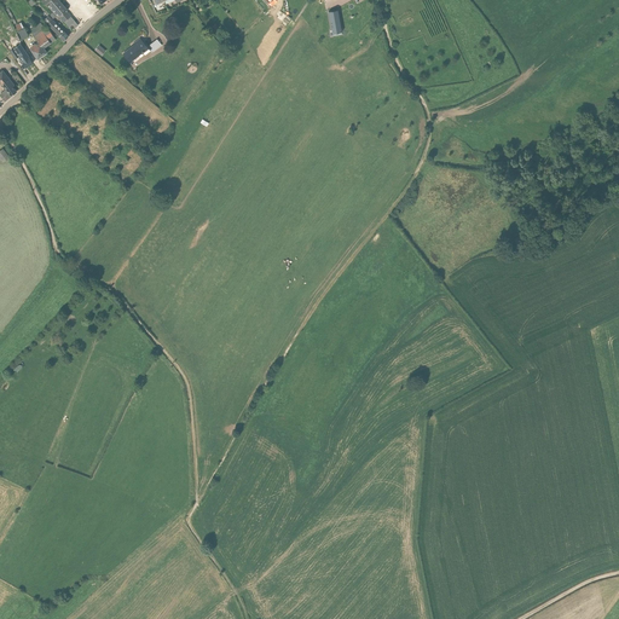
[(77,24),(71,16),(65,11),(68,10),(58,0),(42,0),(59,18),(61,18),(64,22),(71,30),(77,24)]
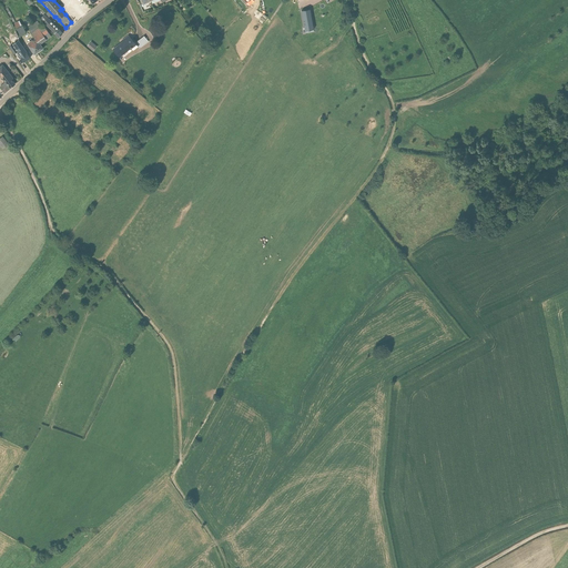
[(310,10),(301,10),(301,33),(310,33),(310,10)]
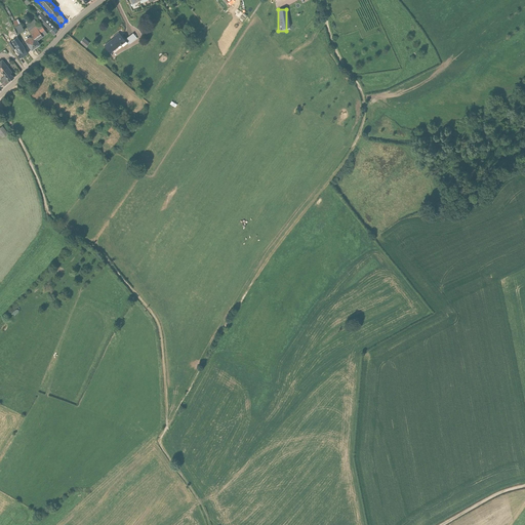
[(58,31),(54,27),(42,14),(38,17),(54,34),(58,31)]
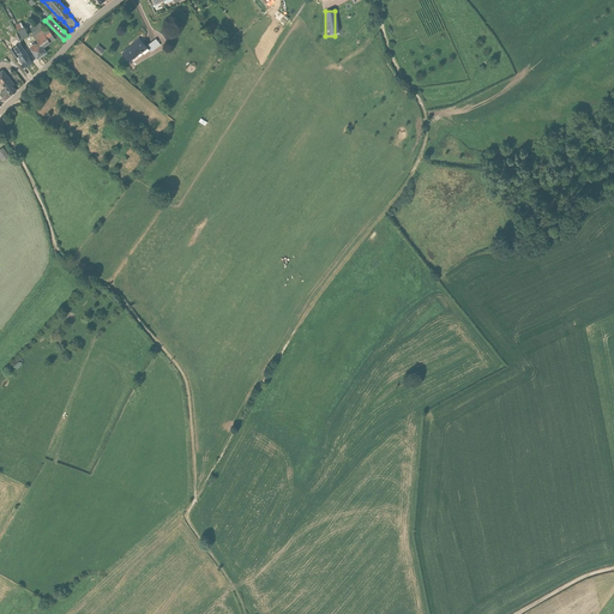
[(32,62),(29,58),(24,48),(23,42),(18,35),(12,24),(8,18),(4,22),(7,26),(4,29),(11,40),(10,40),(23,61),(25,66),(32,62)]
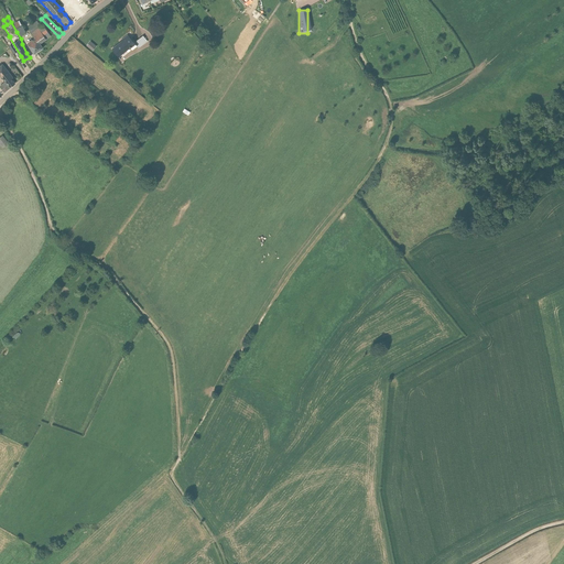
[(14,23),(17,28),(20,35),(26,32),(22,25),(19,20),(14,23)]
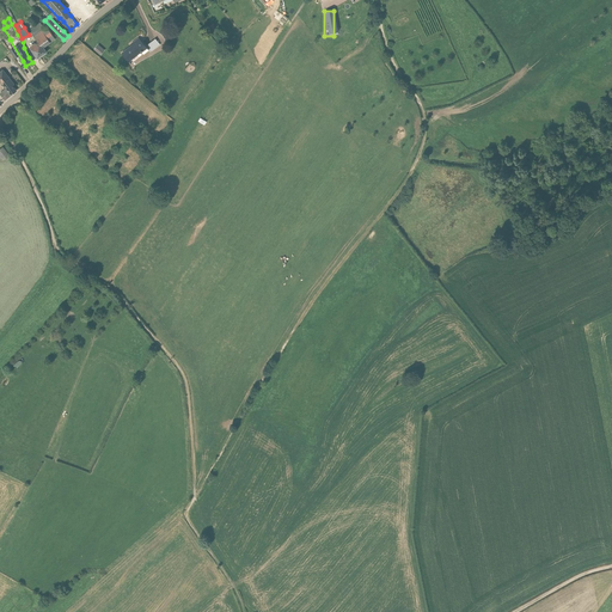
[(34,32),(43,26),(41,23),(31,29),(34,32)]
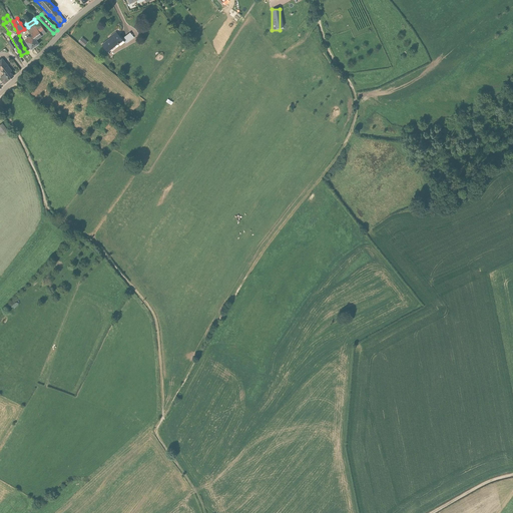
[(40,23),(37,25),(36,26),(42,35),(46,32),(40,23)]
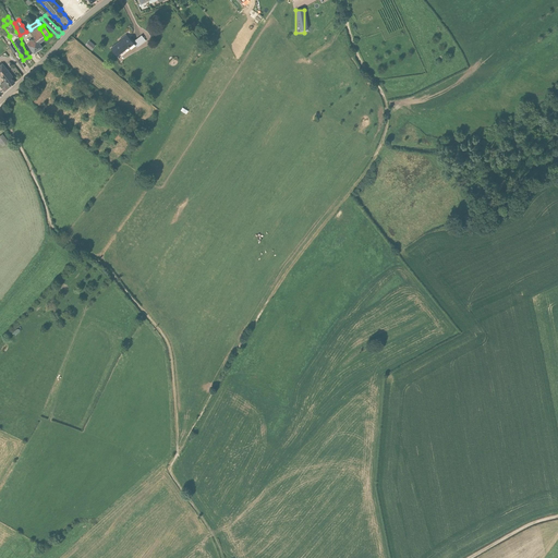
[(39,28),(37,26),(29,31),(34,37),(27,43),(31,48),(34,53),(43,47),(39,43),(46,38),(39,28)]
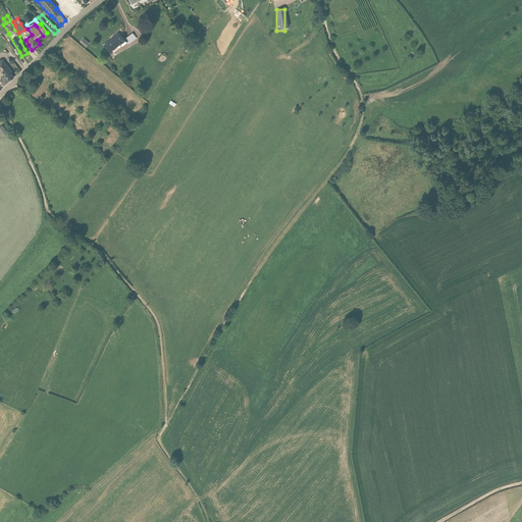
[(122,46),(126,43),(118,32),(112,37),(115,40),(109,44),(107,42),(104,45),(110,53),(121,44),(122,46)]
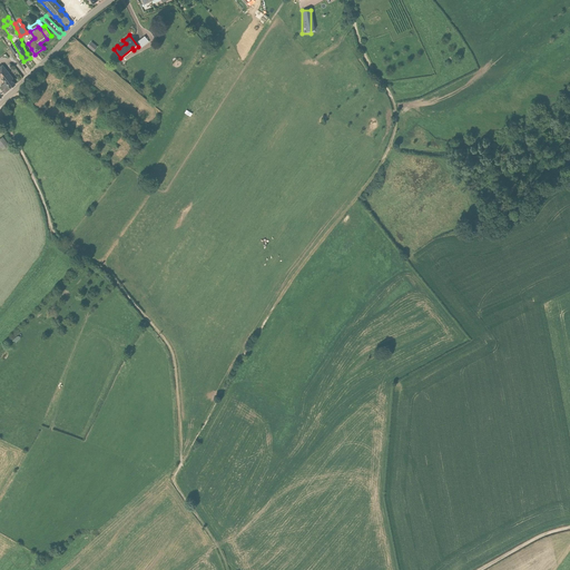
[(146,35),(137,41),(143,47),(150,41),(146,35)]
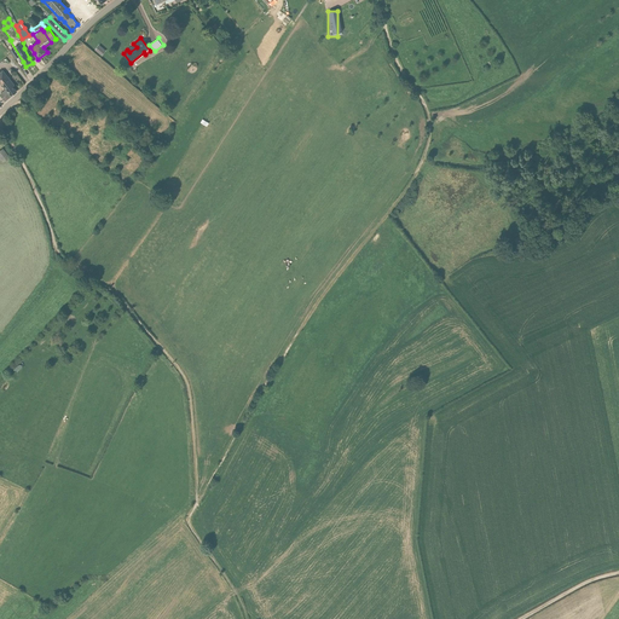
[(1,84),(6,90),(12,96),(17,92),(13,87),(15,86),(10,81),(1,71),(0,71),(0,76),(4,81),(1,84)]
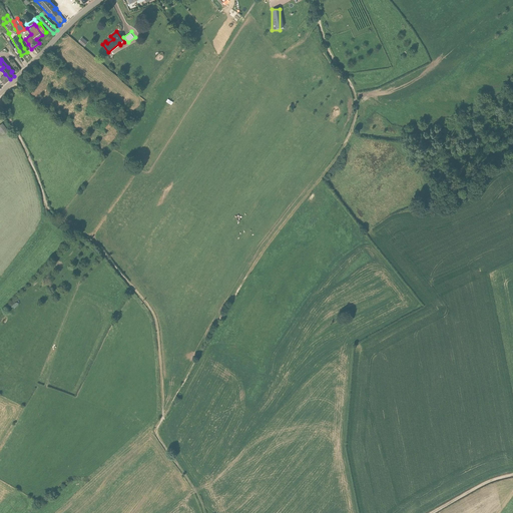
[(10,79),(5,74),(0,78),(4,84),(10,79)]
